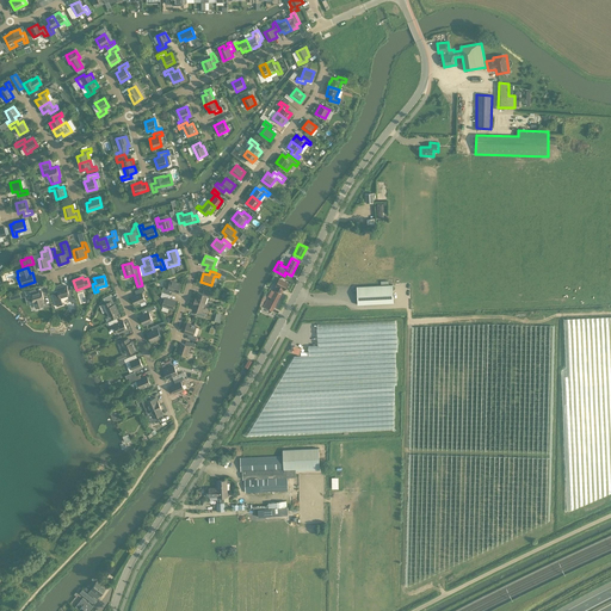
[(278,292),(278,291),(282,292),(283,289),(284,290),(288,282),(279,278),(276,285),(277,287),(275,289),(277,290),(276,291),(275,290),(270,300),(267,298),(264,306),(273,310),(282,294),(278,292)]
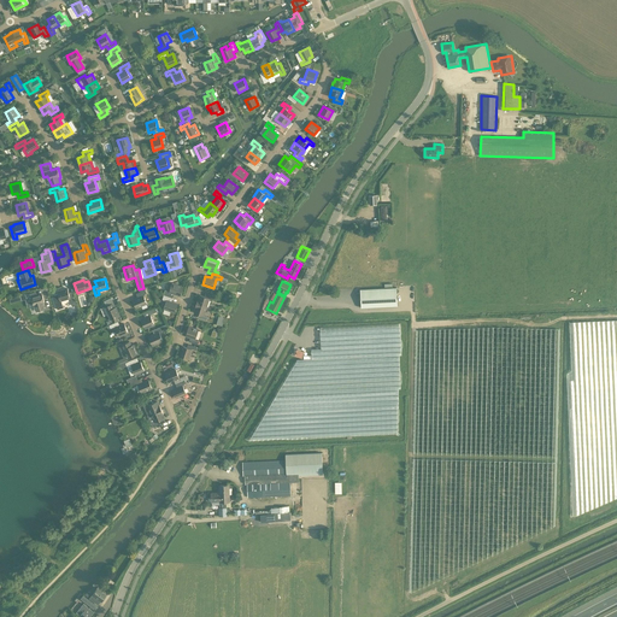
[(165,292),(164,294),(170,297),(172,293),(174,294),(180,295),(183,287),(172,283),(170,289),(168,291),(165,291),(165,292)]
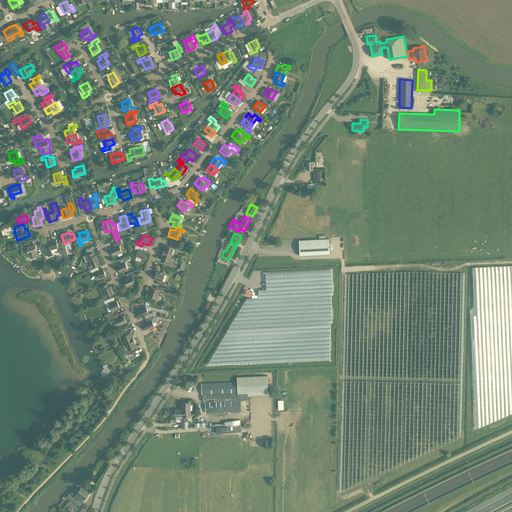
[(329,238),(299,240),(300,255),(330,254),(329,238)]
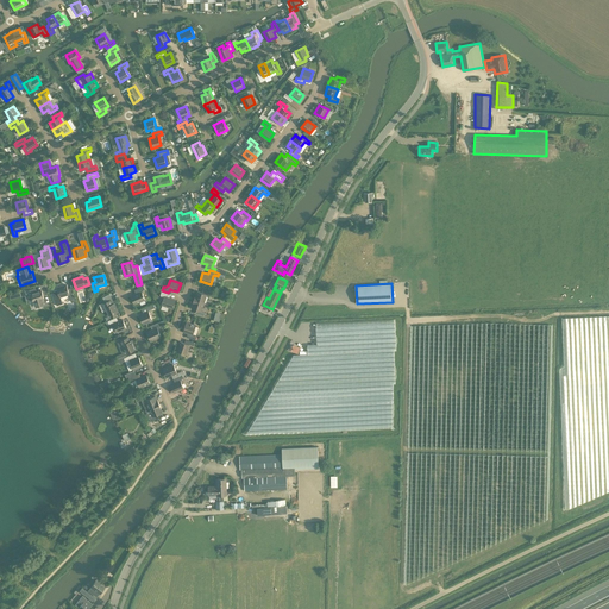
[(70,299),(74,297),(71,288),(68,289),(67,284),(57,288),(60,297),(69,294),(70,299)]
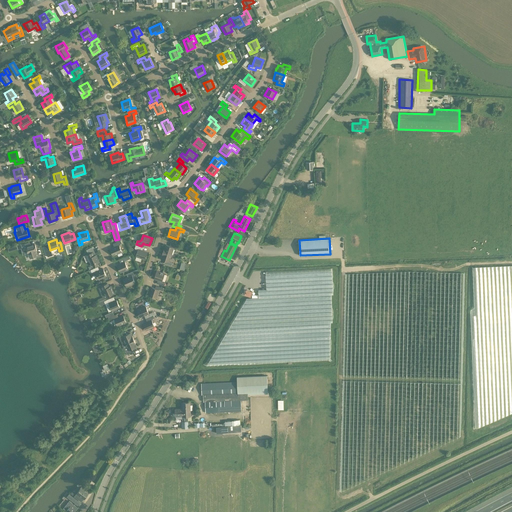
[(122,243),(121,240),(113,243),(115,246),(110,249),(113,255),(122,252),(119,244),(122,243)]
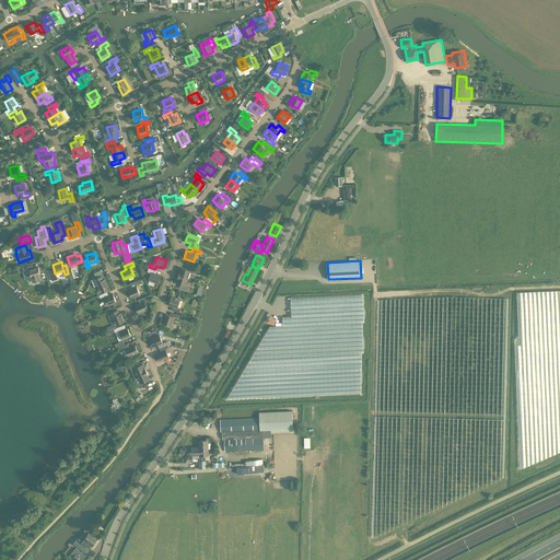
[(41,275),(38,267),(33,268),(32,265),(23,267),(24,270),(27,269),(31,278),(32,277),(33,282),(41,280),(38,275),(41,275)]
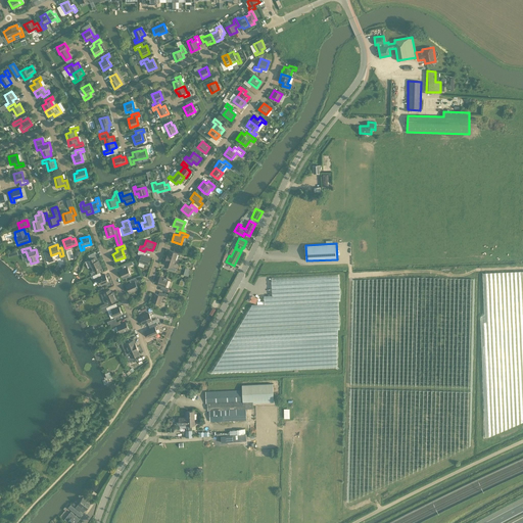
[(168,253),(167,257),(175,259),(178,252),(181,253),(182,250),(175,248),(174,251),(170,249),(169,253),(168,253)]
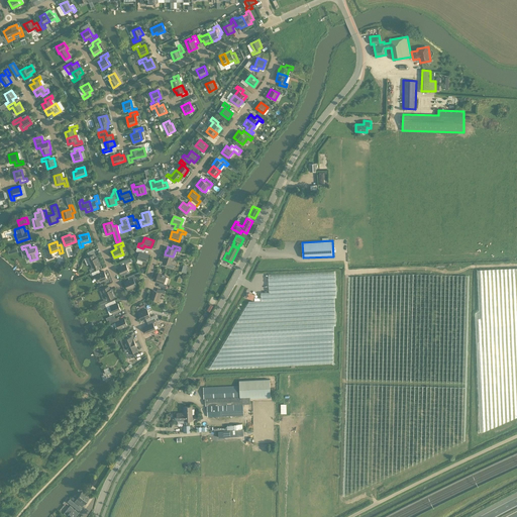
[(142,248),(137,246),(136,249),(139,250),(137,259),(146,262),(148,254),(143,252),(141,252),(142,248)]
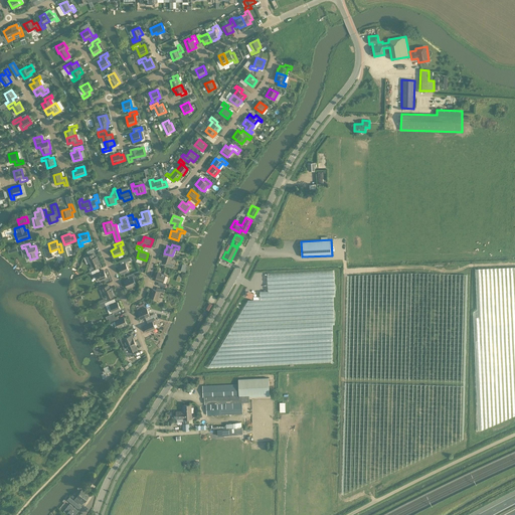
[(95,256),(94,253),(88,256),(93,268),(100,264),(97,256),(95,256)]
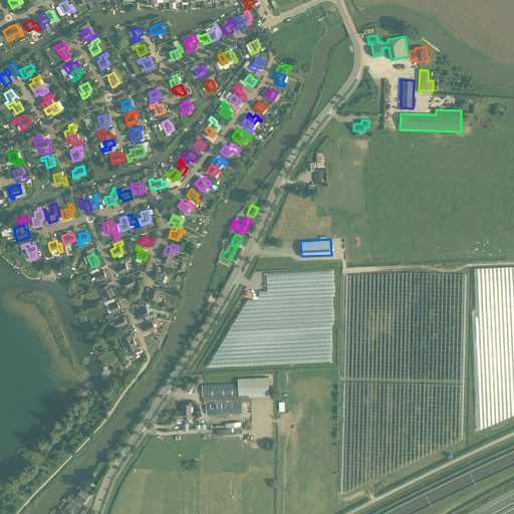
[(163,257),(162,260),(166,261),(165,264),(172,267),(173,264),(170,263),(172,255),(164,253),(162,257),(163,257)]
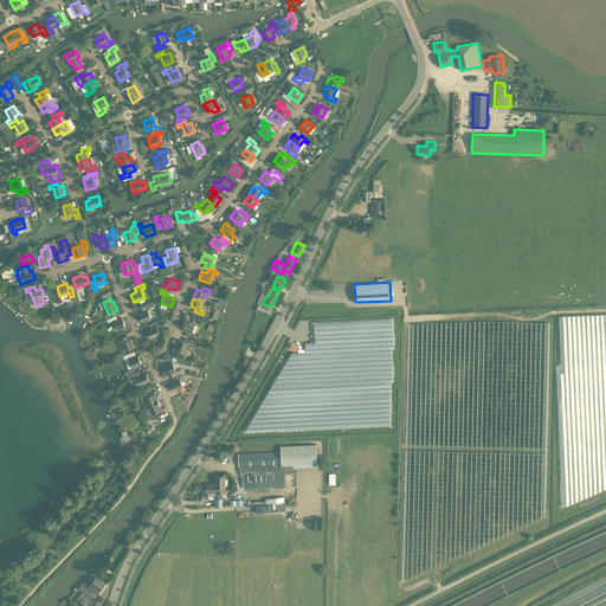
[(152,318),(148,309),(139,314),(142,322),(152,318)]
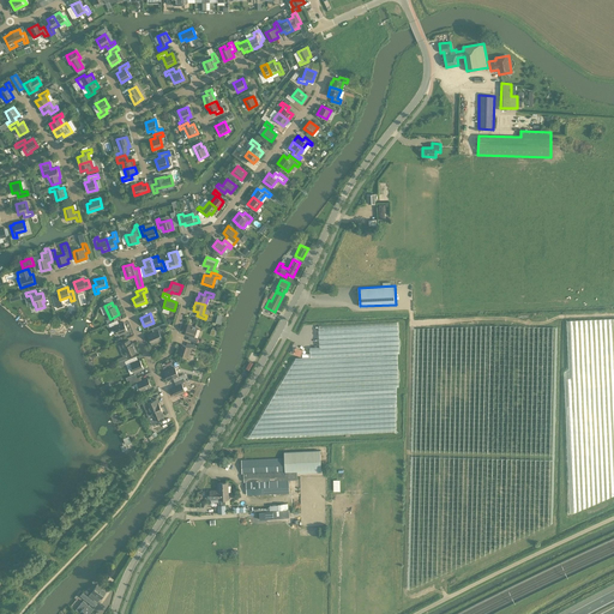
[(119,324),(118,320),(109,324),(110,326),(114,325),(118,335),(127,331),(124,321),(119,324)]
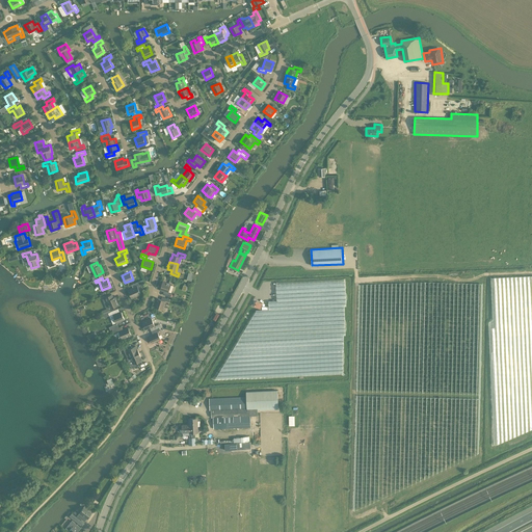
[(140,285),(139,282),(132,285),(133,288),(128,290),(131,297),(140,293),(137,286),(140,285)]
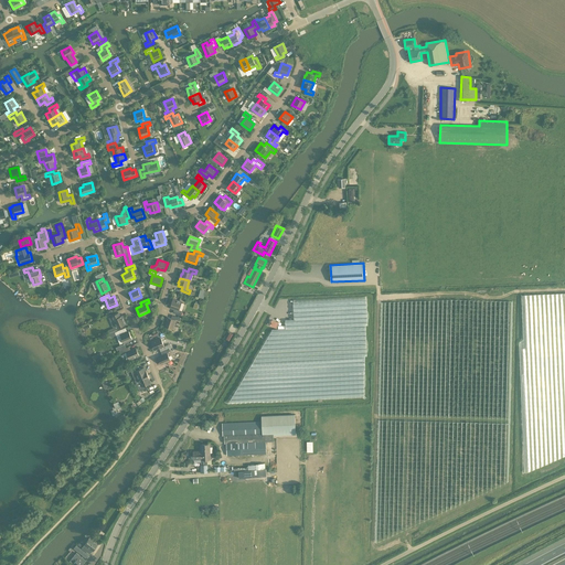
[(174,309),(173,312),(182,316),(183,312),(179,311),(179,310),(182,301),(173,299),(170,308),(174,309)]
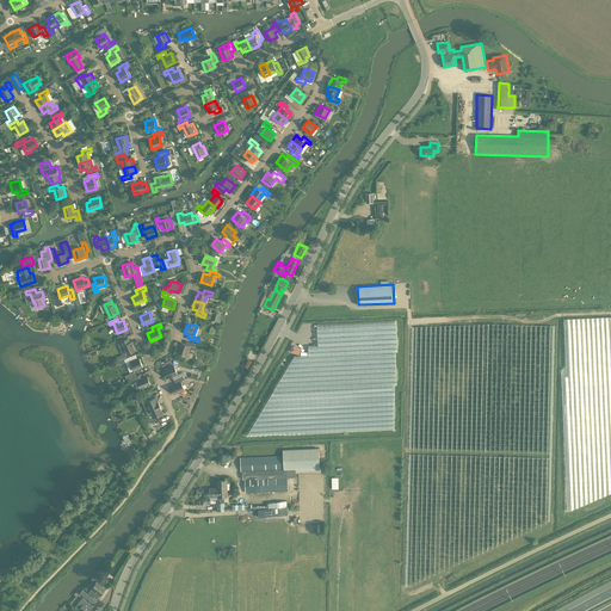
[(121,341),(127,355),(136,351),(131,341),(130,343),(128,338),(121,341)]
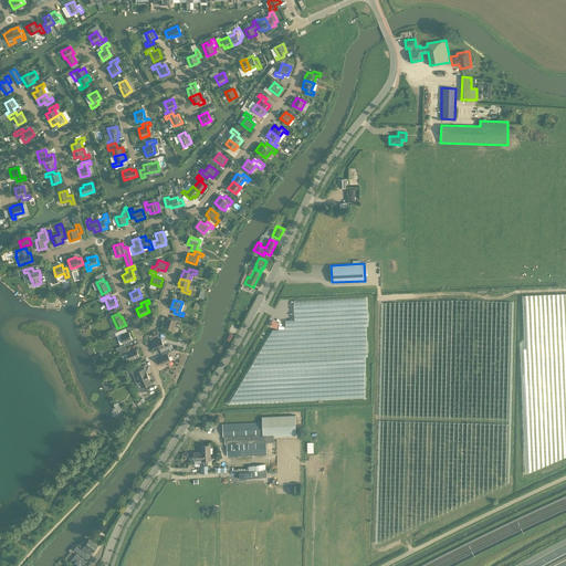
[(173,315),(171,318),(167,317),(165,326),(174,328),(176,320),(179,322),(180,318),(173,315)]
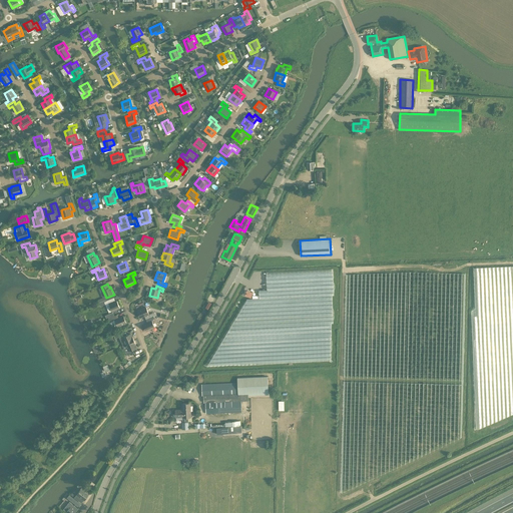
[(120,308),(116,300),(113,302),(111,299),(104,302),(101,303),(102,305),(105,304),(105,305),(108,303),(112,312),(120,308)]
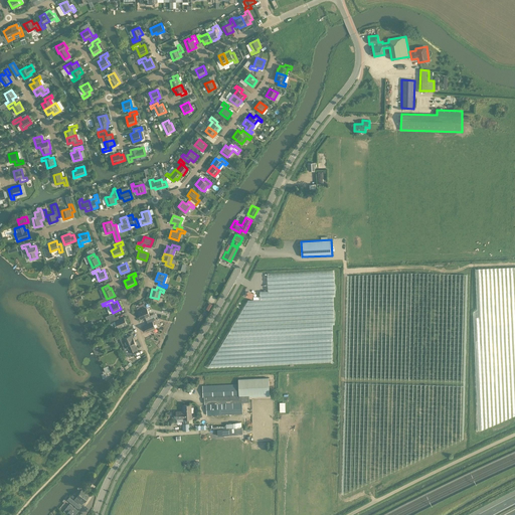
[(145,317),(147,320),(154,317),(153,314),(150,316),(147,308),(138,312),(141,319),(145,317)]
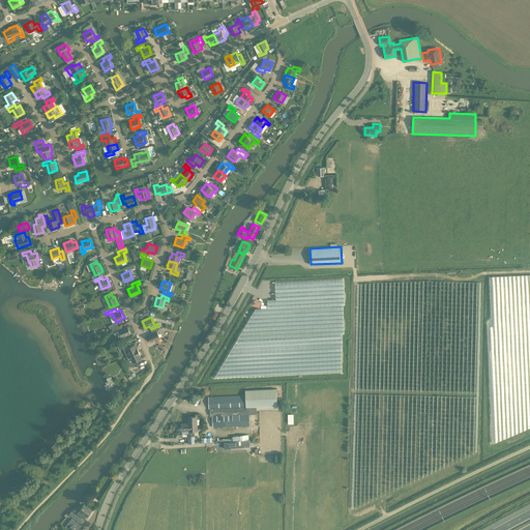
[(130,333),(127,326),(122,328),(121,325),(118,326),(114,328),(112,329),(113,332),(118,329),(121,337),(130,333)]
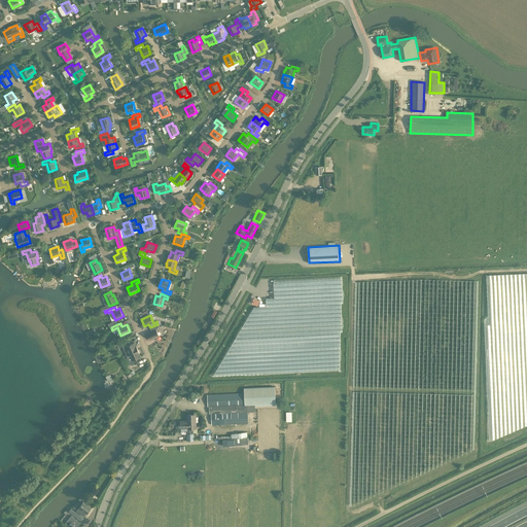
[(155,328),(159,327),(157,324),(150,327),(151,331),(147,332),(150,340),(159,336),(156,329),(155,328)]
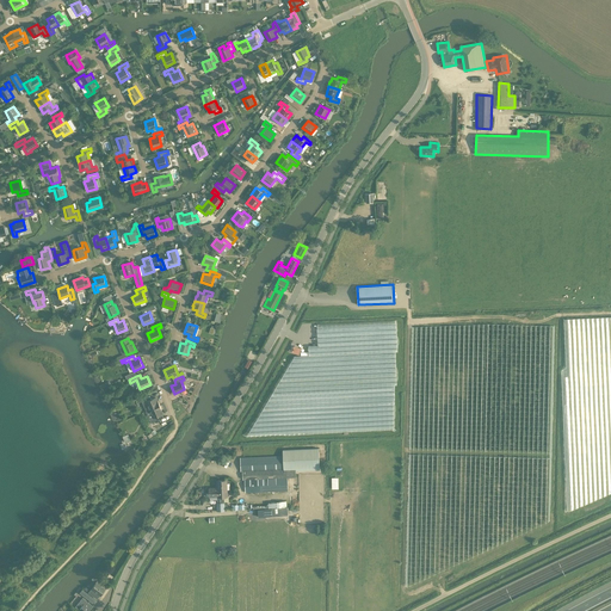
[(146,411),(150,409),(160,406),(158,401),(155,397),(152,399),(149,396),(141,400),(146,411)]
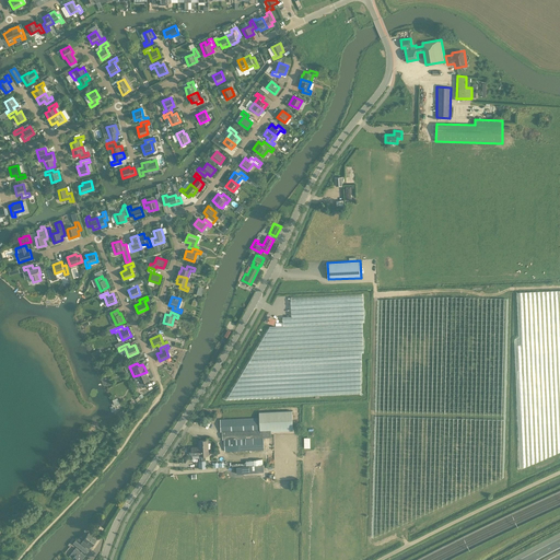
[(112,370),(114,378),(123,375),(120,368),(112,370)]
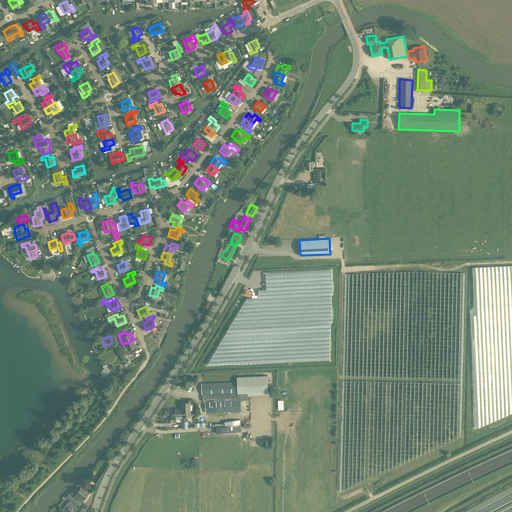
[(135,343),(134,340),(126,343),(122,344),(127,354),(129,353),(131,354),(133,353),(133,351),(134,351),(133,348),(136,347),(135,344),(135,343)]
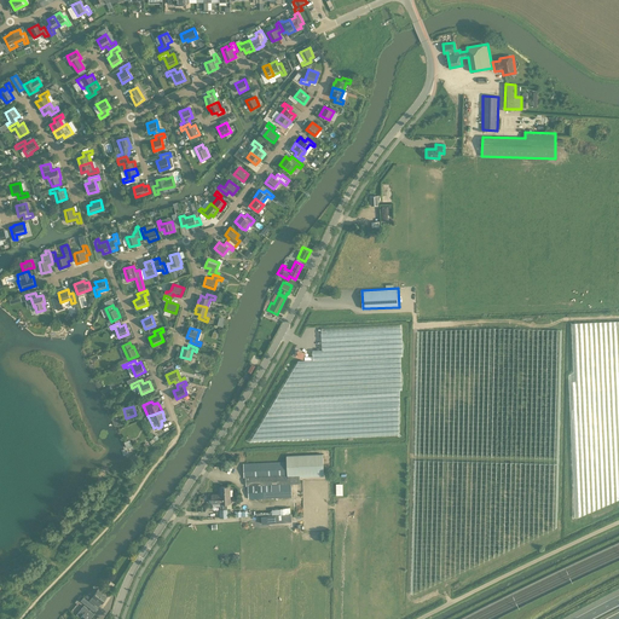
[(287,462),(243,464),(244,478),(246,478),(246,486),(248,486),(248,499),(291,497),(290,484),(300,484),(299,475),(323,474),(323,455),(287,456),(287,462)]
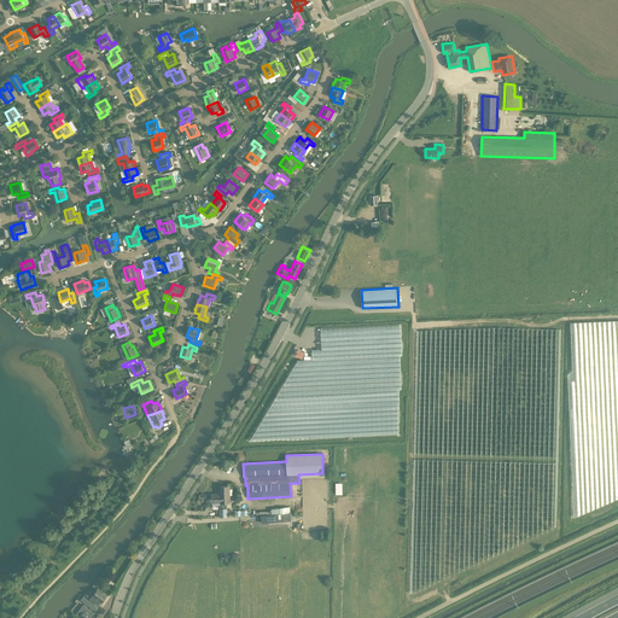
[(226,499),(227,502),(229,502),(229,485),(220,485),(220,491),(223,490),(223,491),(225,491),(223,493),(223,496),(225,496),(225,499),(226,499)]
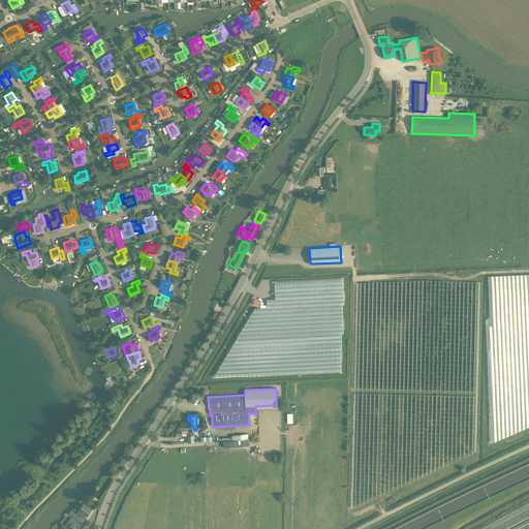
[(190,430),(190,435),(194,435),(193,430),(194,430),(193,427),(192,427),(192,425),(191,425),(191,422),(192,421),(191,421),(191,419),(188,421),(188,423),(181,423),(181,430),(188,430),(188,431),(190,430)]
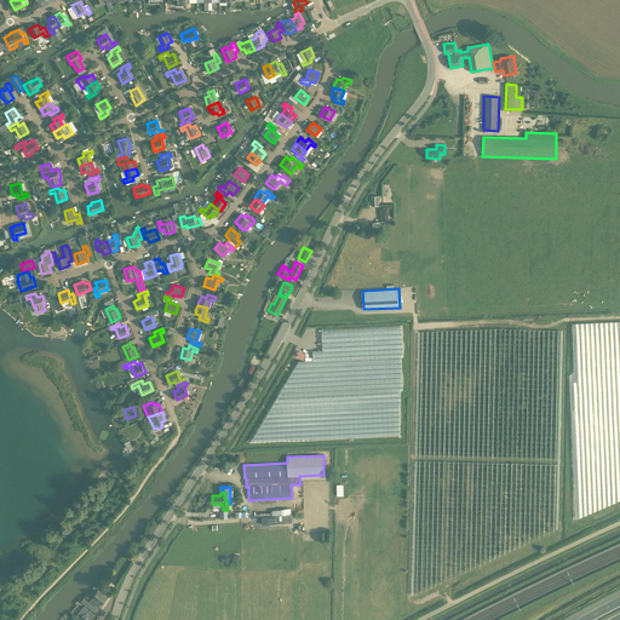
[(292,523),(292,515),(276,516),(262,517),(262,524),(276,523),(276,524),(292,523)]
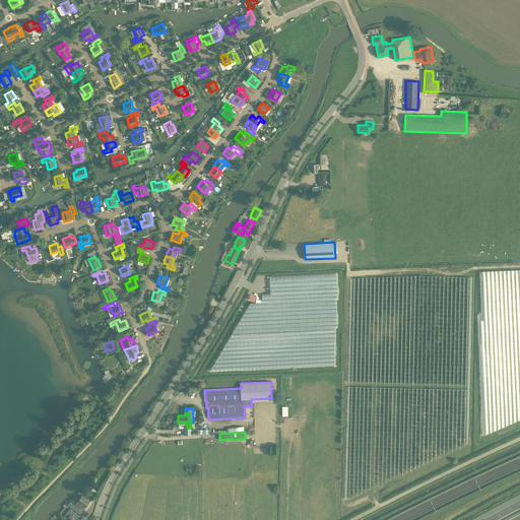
[(77,502),(77,503),(72,500),(71,502),(75,505),(75,504),(82,509),(88,501),(85,499),(86,497),(82,495),(77,502)]
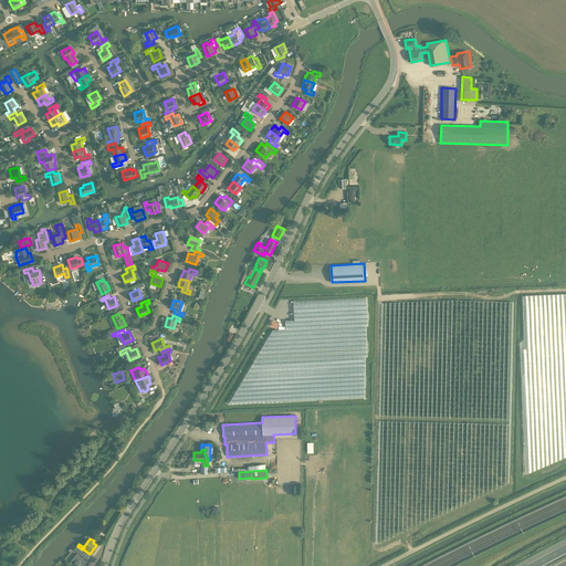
[(70,562),(73,565),(74,565),(81,565),(86,559),(83,557),(82,558),(83,559),(81,562),(77,559),(79,558),(75,555),(70,562)]
